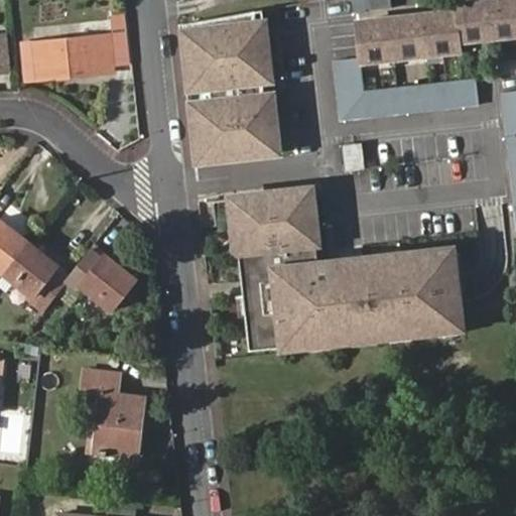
[(395,2),(395,0),(356,0),(358,9),(395,2)]
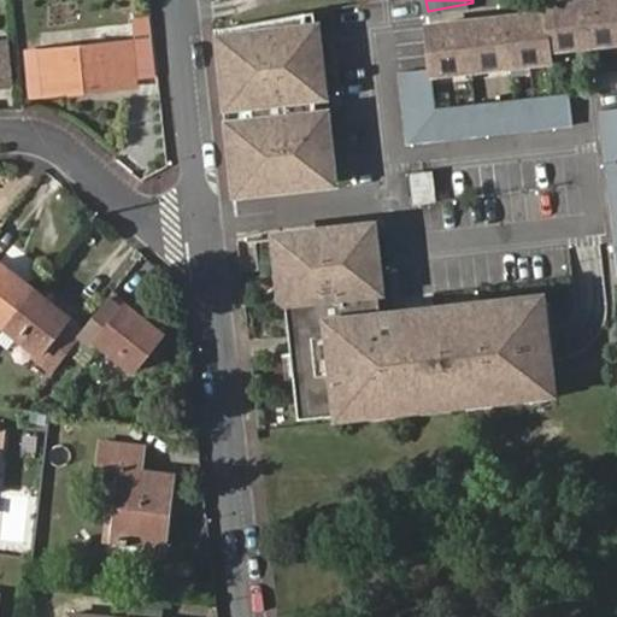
[(553,57),(552,45),(616,37),(616,0),(571,0),(547,3),(548,11),(428,24),(432,66),(433,70),(553,57)]
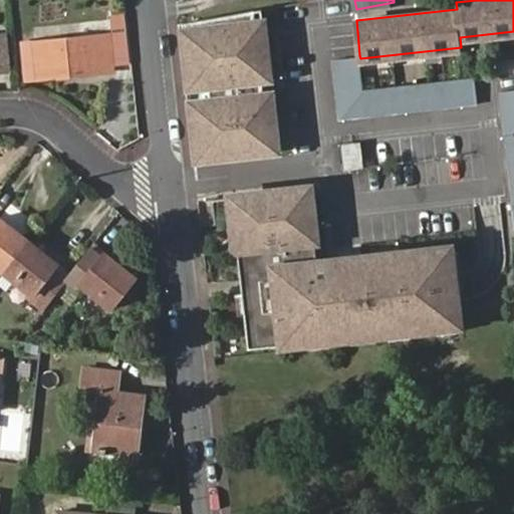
[(276,141),(271,91),(263,92),(262,79),(269,78),(265,40),(258,41),(254,10),(193,21),(196,47),(186,49),(197,149),(276,141)]
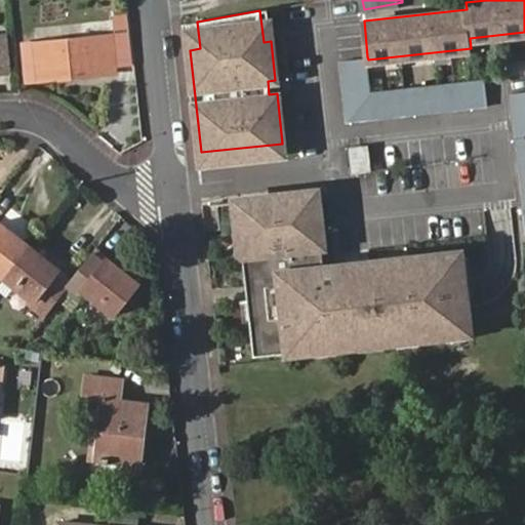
[(36,42),(39,77),(101,71),(101,64),(114,63),(112,35),(36,42)]
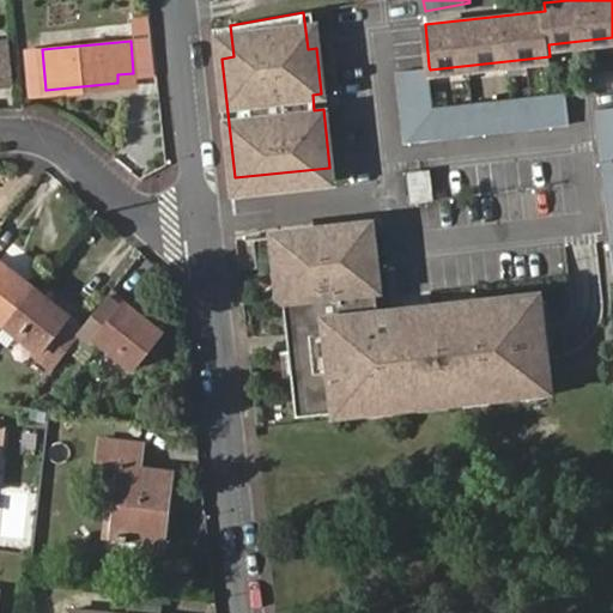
[(406,140),(571,122),(568,90),(434,105),(430,70),(429,66),(398,70),(406,140)]
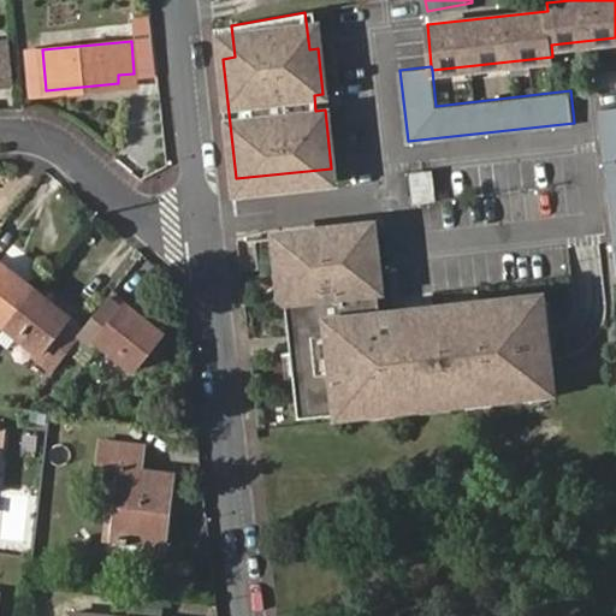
[(430,171),(409,173),(412,202),(433,200),(430,171)]
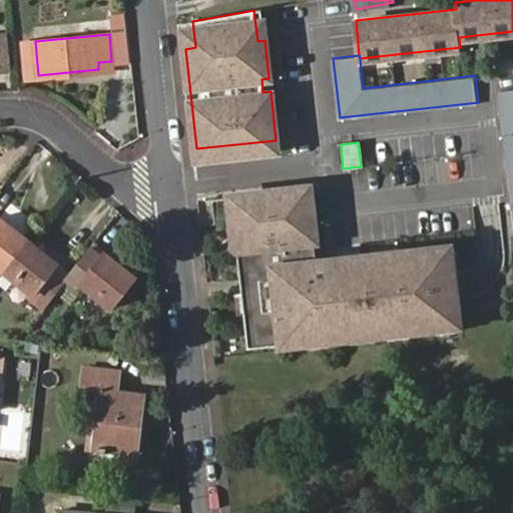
[(460,324),(452,246),(317,262),(309,188),(231,196),(248,347),(460,324)]
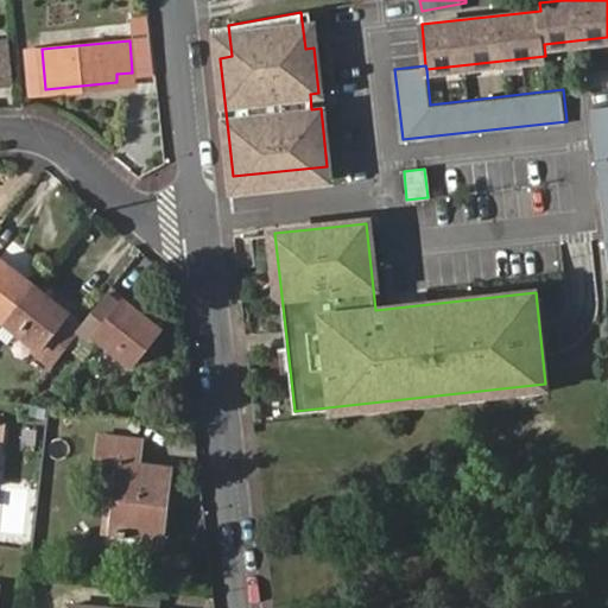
[(0,314),(5,318),(33,283),(0,255),(0,314)]
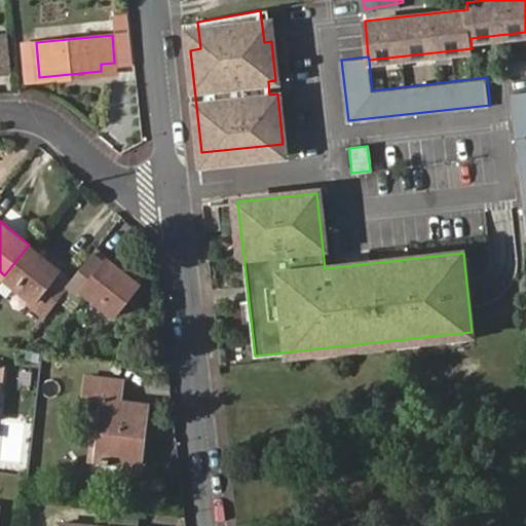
[(42,313),(69,282),(55,271),(59,268),(29,245),(4,275),(34,299),(31,303),(42,313)]
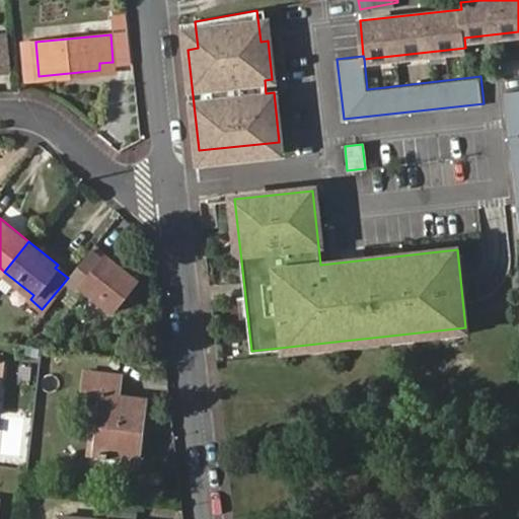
[(93,247),(68,278),(81,288),(83,285),(113,308),(138,279),(109,254),(106,257),(93,247)]
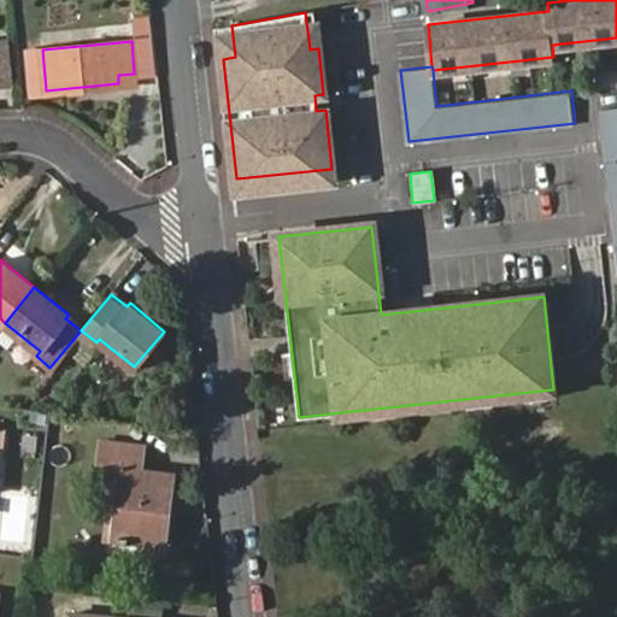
[(99,476),(118,479),(110,539),(163,546),(171,475),(139,471),(142,448),(103,444),(99,476)]
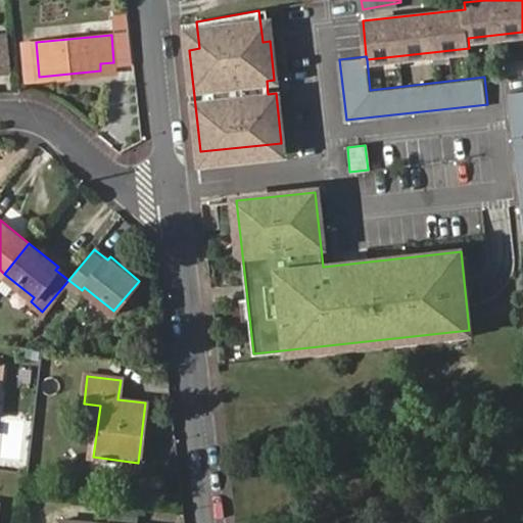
[(126,522),(130,522),(132,508),(106,506),(104,521),(126,522)]
